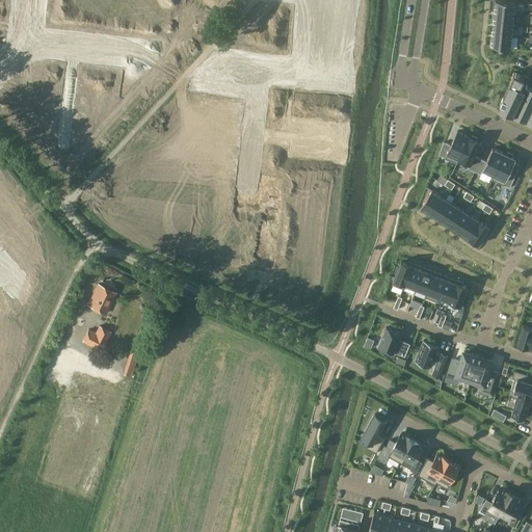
[(496,0),(495,11),(515,14),(516,2),(496,0)]
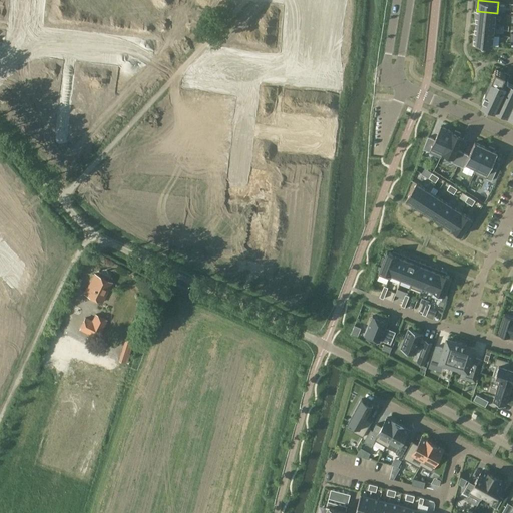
[(159,5),(158,16),(176,17),(177,7),(159,5)]
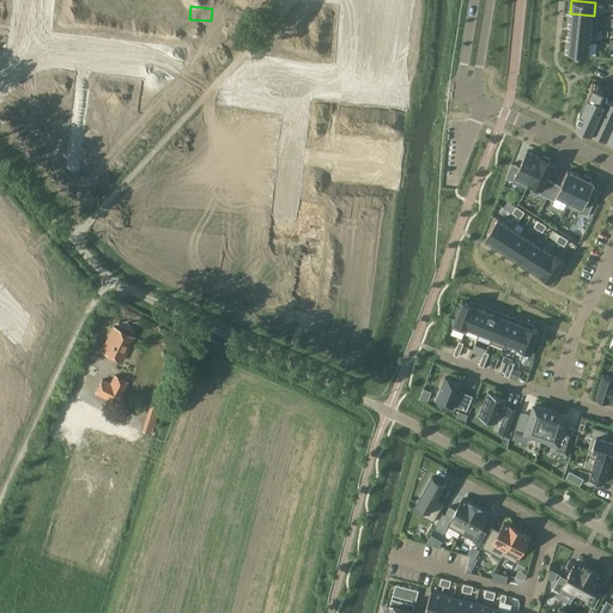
[(570,13),(569,26),(592,29),(594,16),(570,13)]
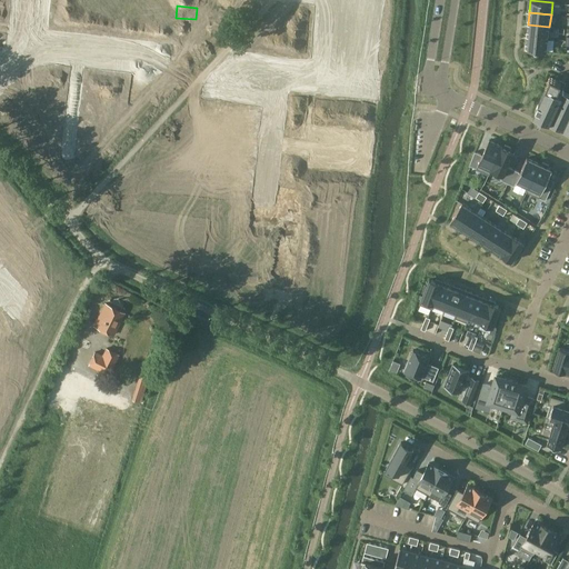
[(0,13),(0,19),(1,19),(0,27),(0,28),(8,29),(9,15),(0,13)]
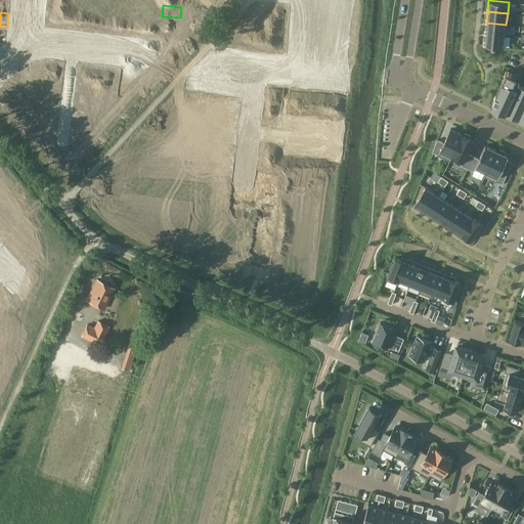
[(162,16),(161,28),(179,30),(180,19),(162,16)]
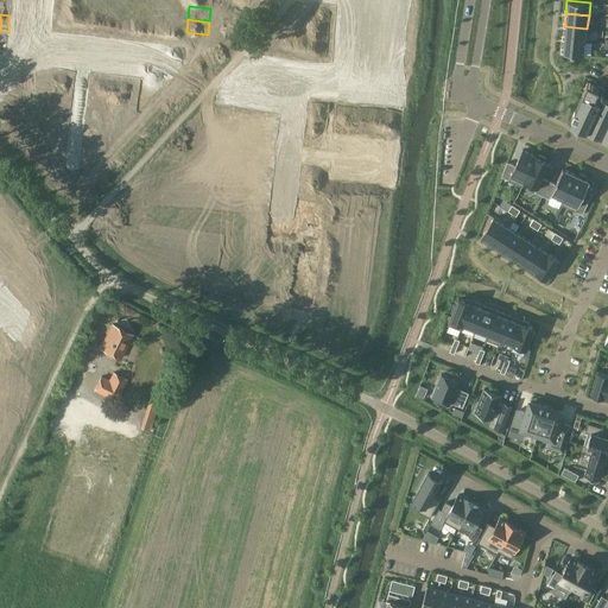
[(564,26),(562,39),(586,42),(587,29),(564,26)]
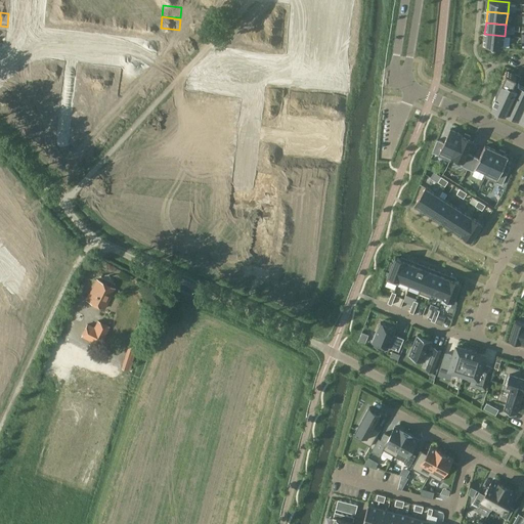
[(160,29),(159,40),(178,42),(179,31),(160,29)]
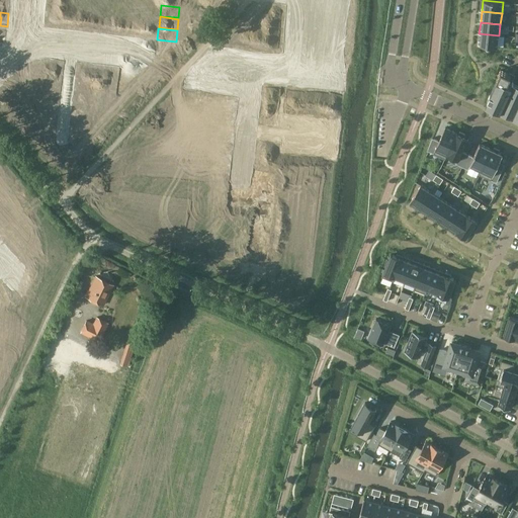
[(499,35),(479,33),(478,45),(498,47),(499,35)]
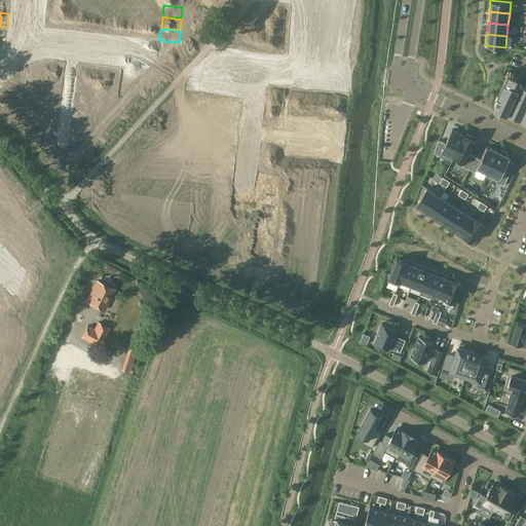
[(84,70),(83,80),(97,82),(99,72),(84,70)]
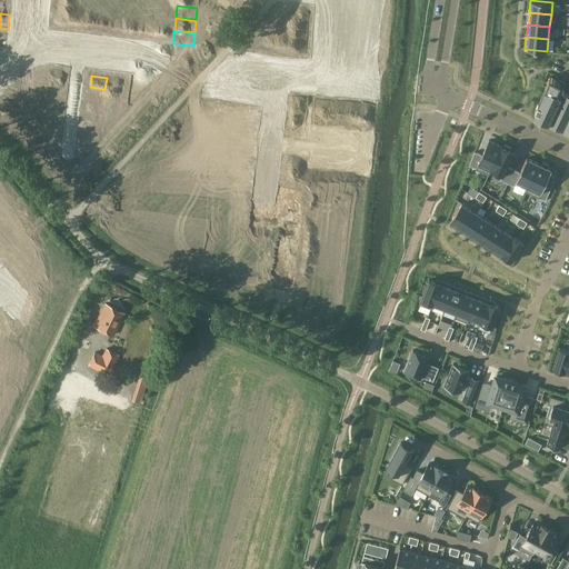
[(108,78),(107,89),(121,90),(122,79),(108,78)]
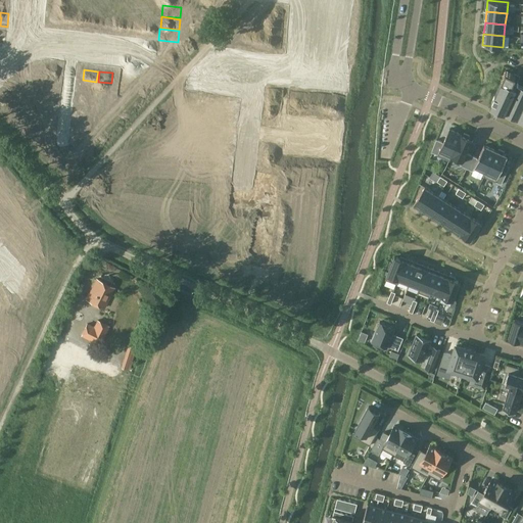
[(505,74),(490,104),(522,120),(522,88),(516,85),(519,80),(505,74)]
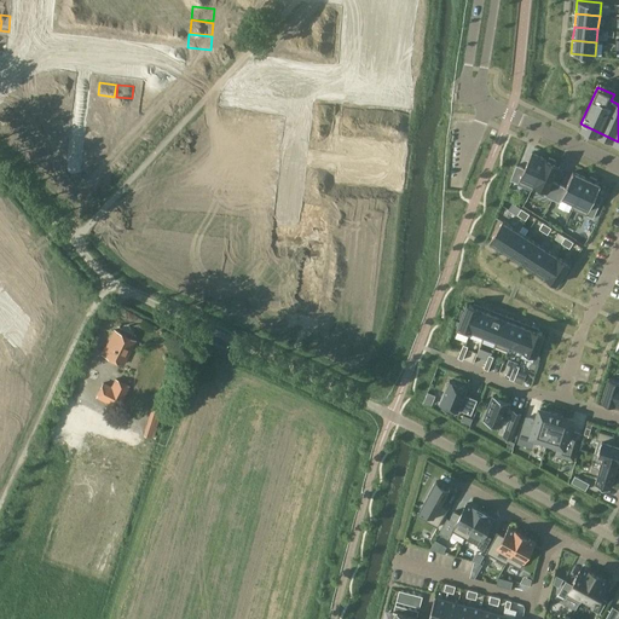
[(99,97),(97,108),(113,110),(114,99),(99,97)]
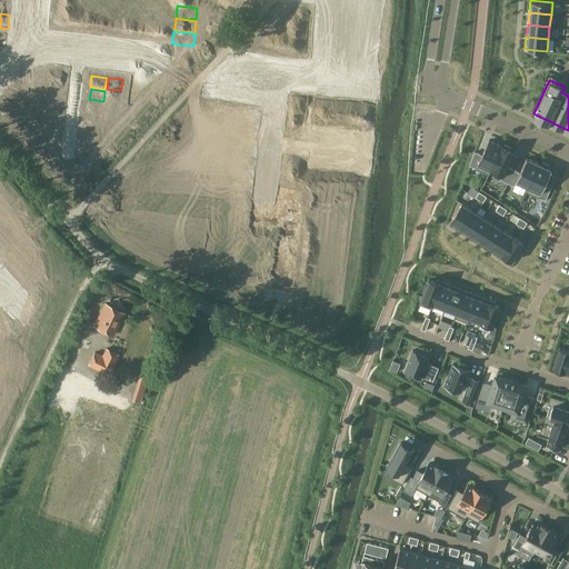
[(107,91),(106,101),(119,103),(120,92),(107,91)]
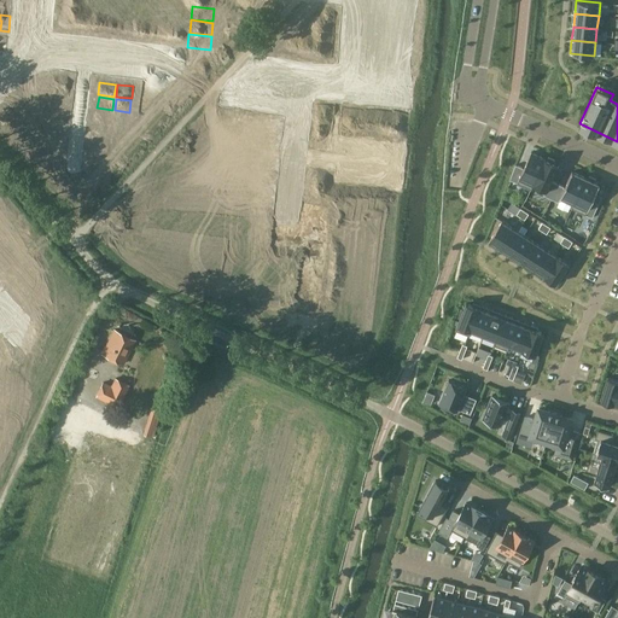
[(170,104),(169,124),(180,126),(184,105),(170,104)]
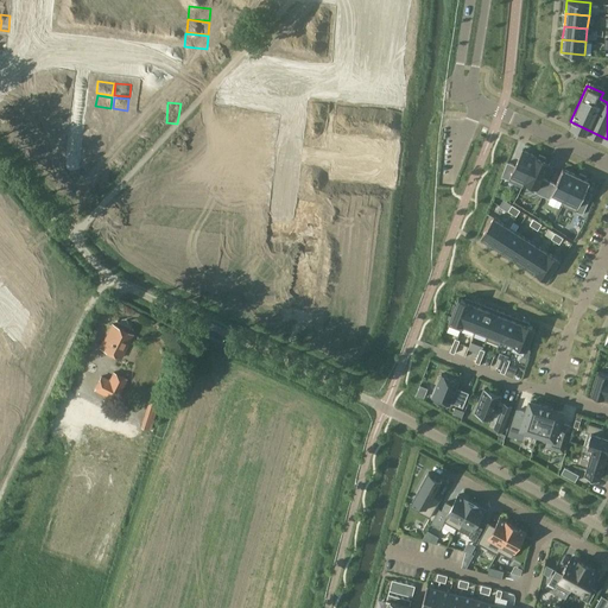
[(183,105),(181,124),(191,125),(192,106),(183,105)]
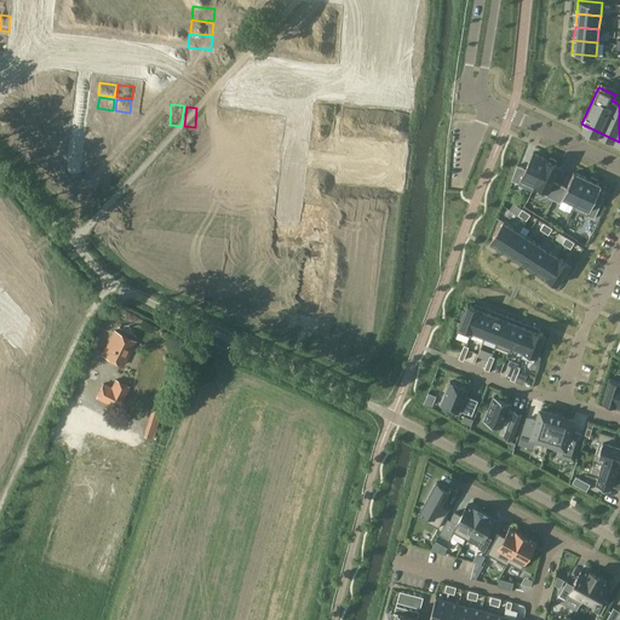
[(200,109),(199,128),(208,130),(211,110),(200,109)]
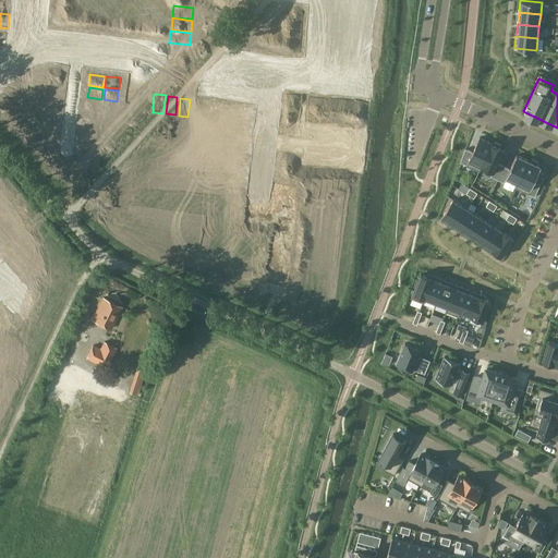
[(87,100),(86,110),(99,111),(101,102),(87,100)]
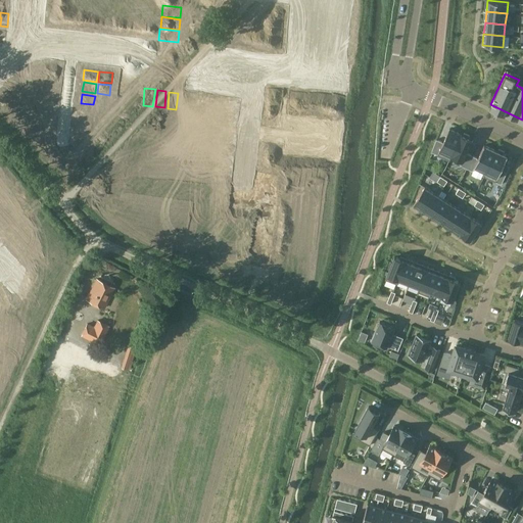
[(180,94),(178,108),(187,110),(189,95),(180,94)]
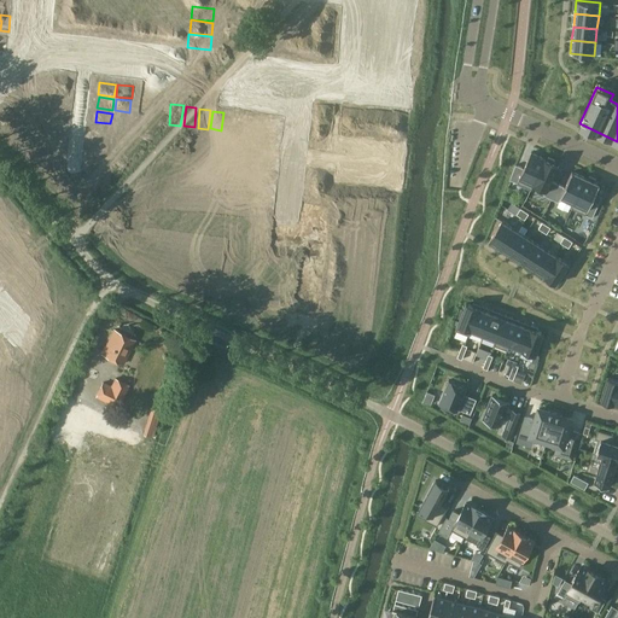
[(227,111),(225,129),(235,132),(238,112),(227,111)]
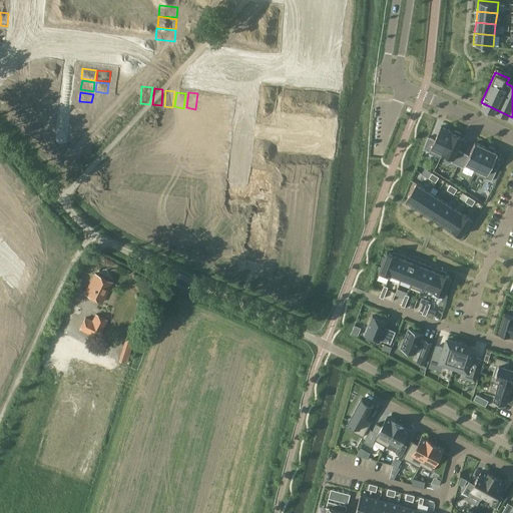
[(95,94),(94,103),(106,104),(107,95),(95,94)]
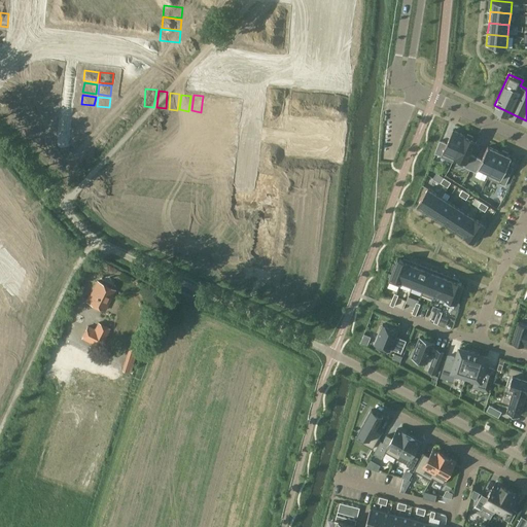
[(224,98),(223,107),(241,109),(242,100),(224,98)]
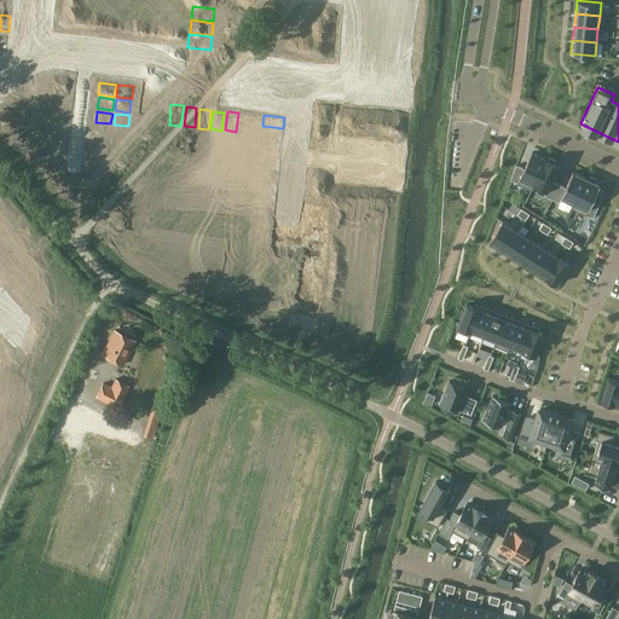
[(96,125),(94,136),(109,137),(110,127),(96,125)]
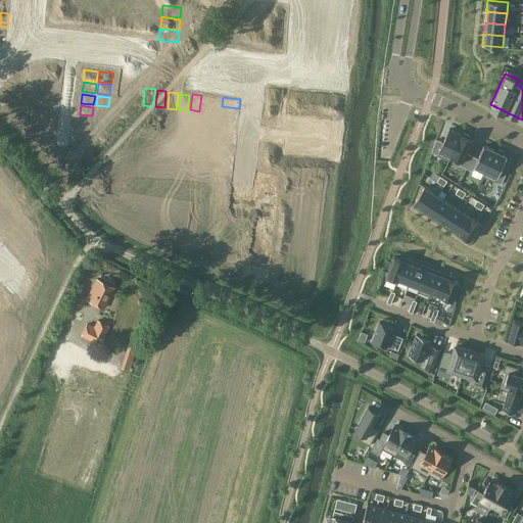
[(95,107),(94,116),(107,117),(108,108),(95,107)]
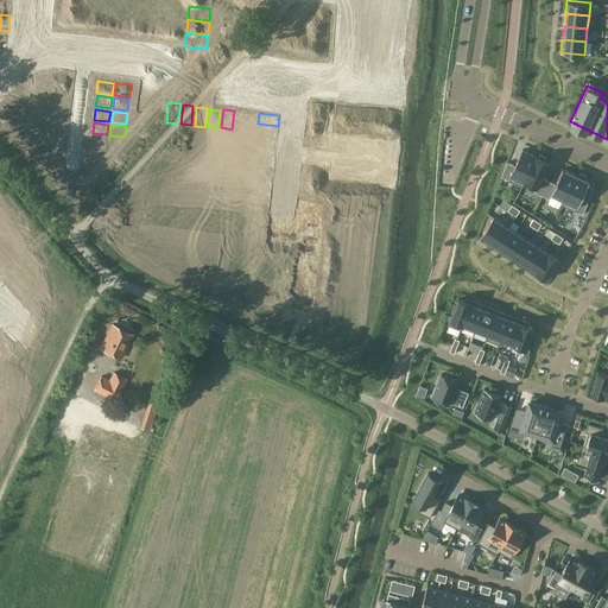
[(258,127),(257,135),(276,139),(278,130),(258,127)]
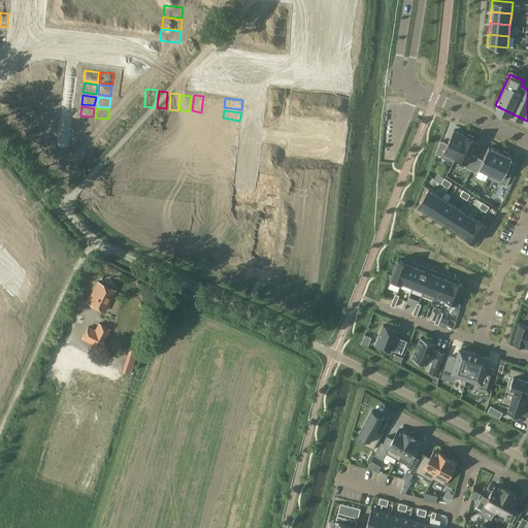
[(25,117),(17,124),(30,138),(38,131),(25,117)]
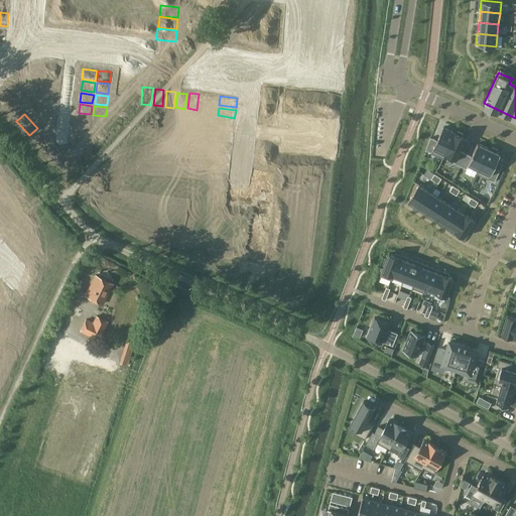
[(78,116),(78,124),(89,126),(90,118),(78,116)]
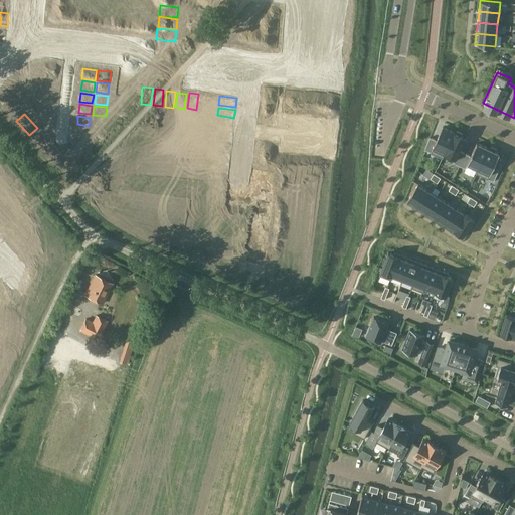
[(93,117),(92,126),(105,128),(105,119),(93,117)]
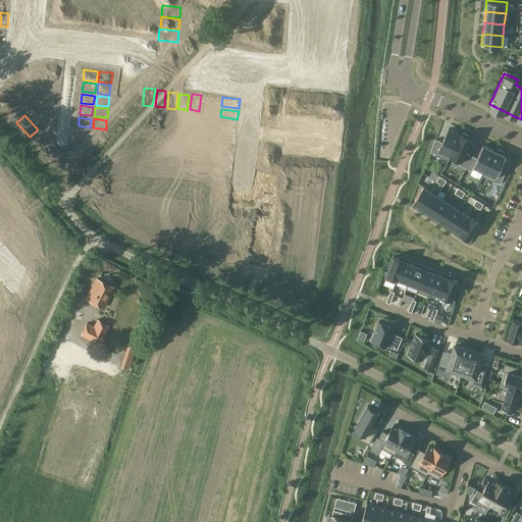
[(220,119),(219,126),(236,128),(237,121),(220,119)]
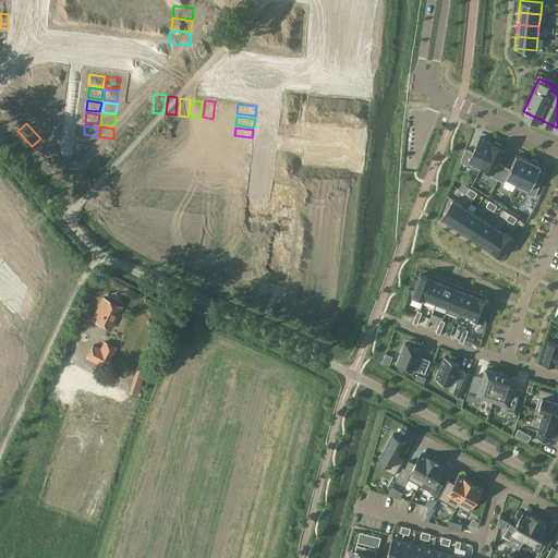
[(150,136),(149,146),(167,148),(168,138),(150,136)]
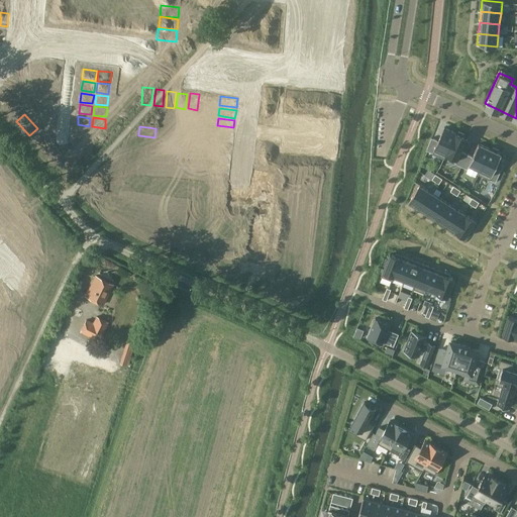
[(77,127),(76,136),(88,138),(89,129),(77,127)]
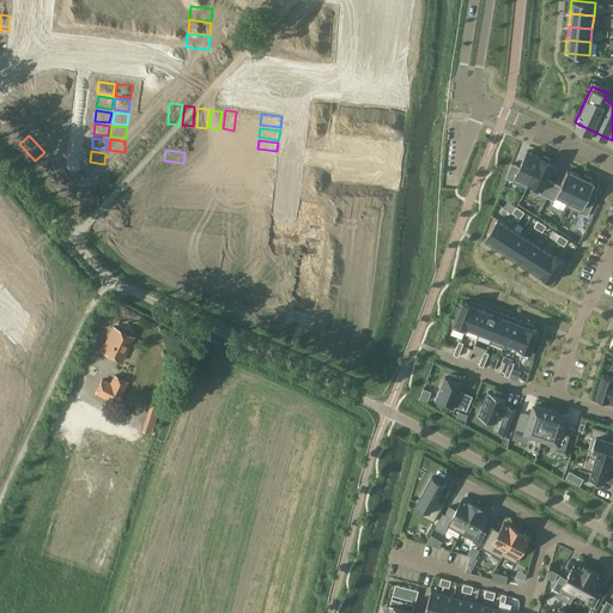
[(511,163),(505,178),(513,181),(515,176),(528,183),(540,158),(527,151),(520,167),(511,163)]
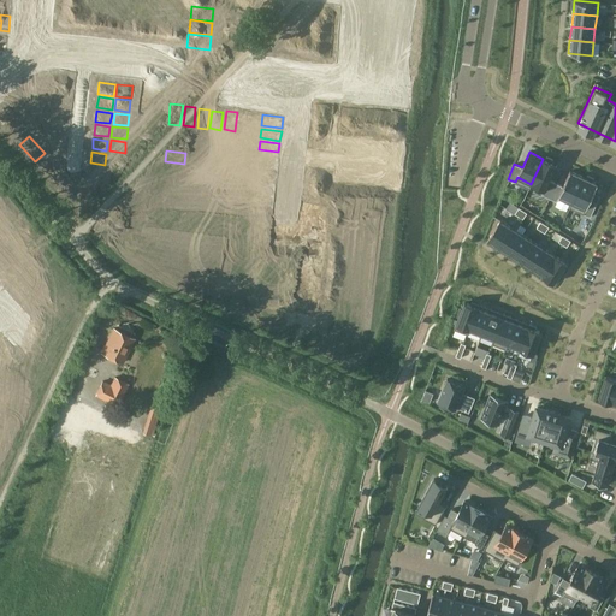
[(259,153),(258,161),(277,165),(278,157),(259,153)]
